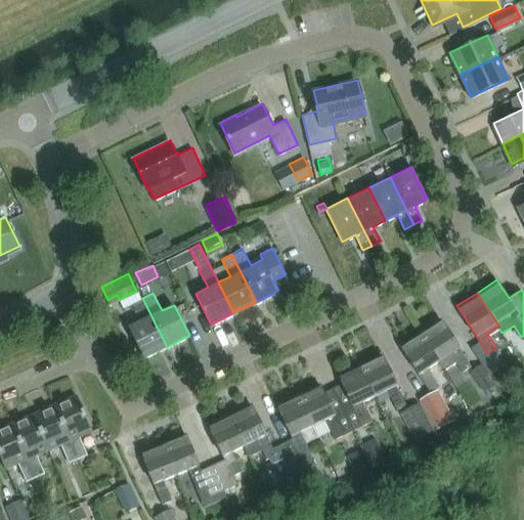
[(144,358),(167,347),(142,298),(132,303),(141,320),(129,327),(144,358)]
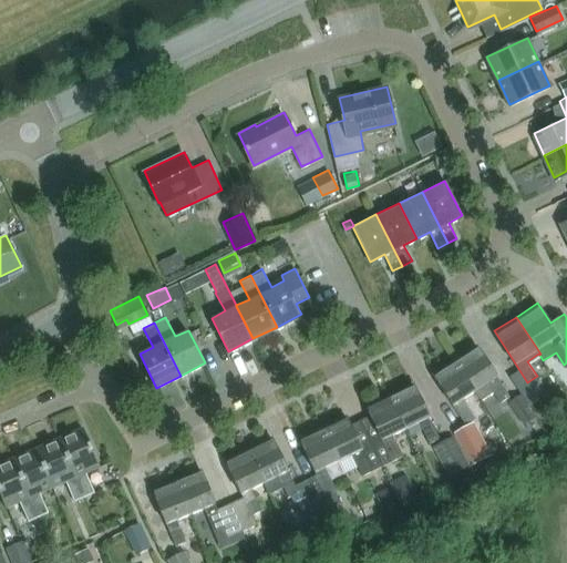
[(475,343),(454,357),(474,389),(481,398),(493,390),(500,400),(509,395),(475,343)]
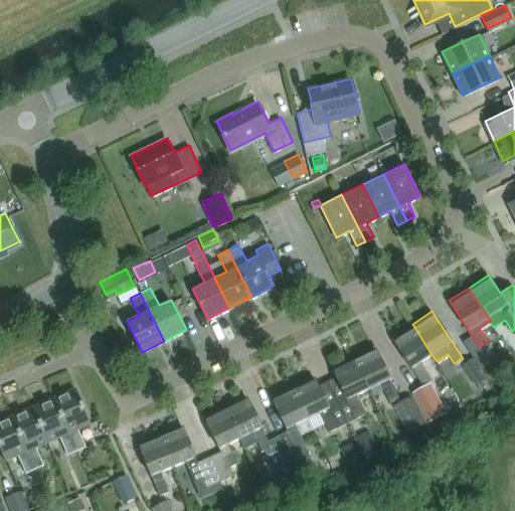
[(412,324),(392,337),(422,383),(432,378),(419,360),(431,353),(412,324)]
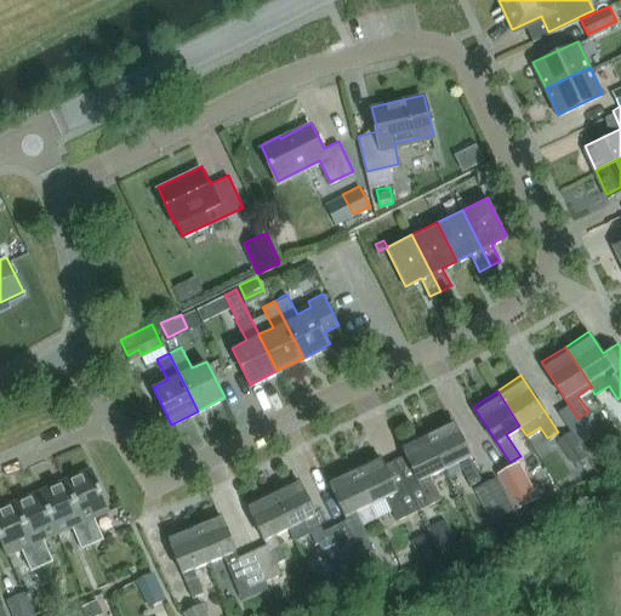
[(451,417),(426,429),(443,467),(459,460),(469,483),(480,478),(451,417)]
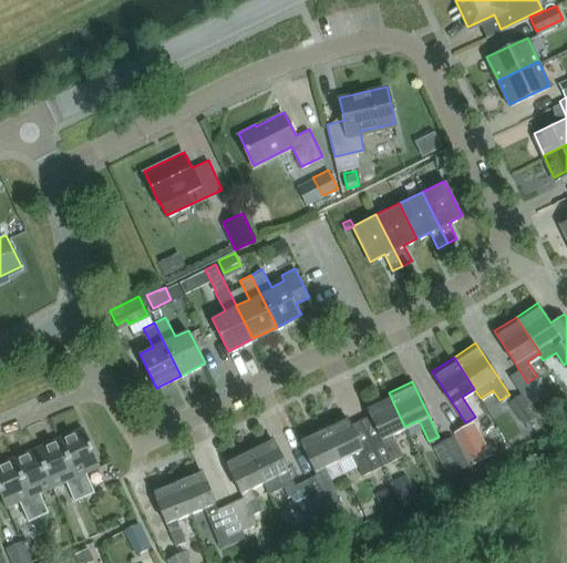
[(508,400),(524,422),(536,415),(521,391),(508,400)]
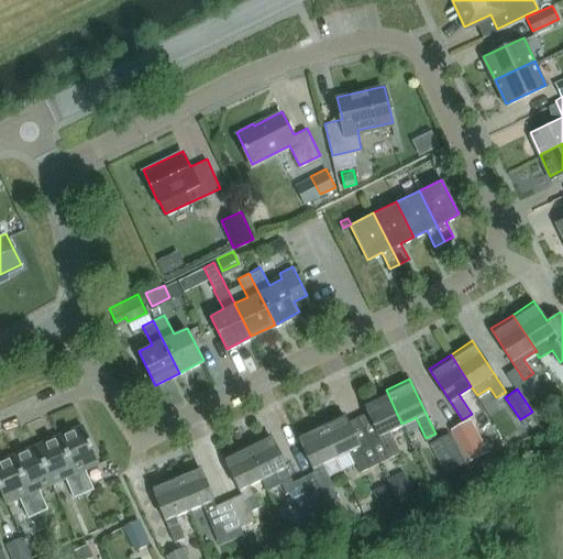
[(388,430),(401,424),(386,390),(363,402),(370,415),(360,419),(379,461),(399,451),(388,430)]
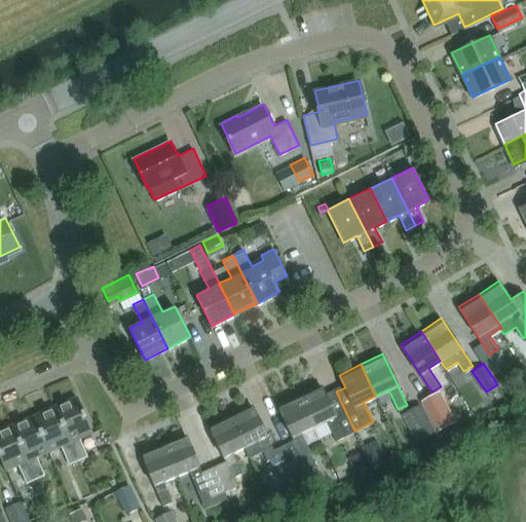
[(321,383),(299,395),(314,425),(327,419),(337,439),(354,431),(336,392),(327,397),(321,383)]
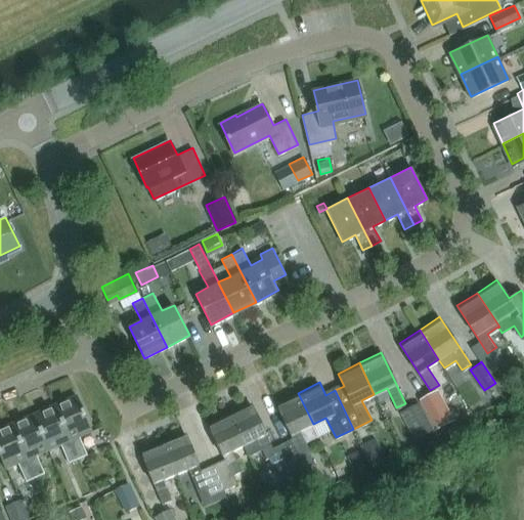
[(435,427),(452,418),(437,388),(420,398),(435,427)]
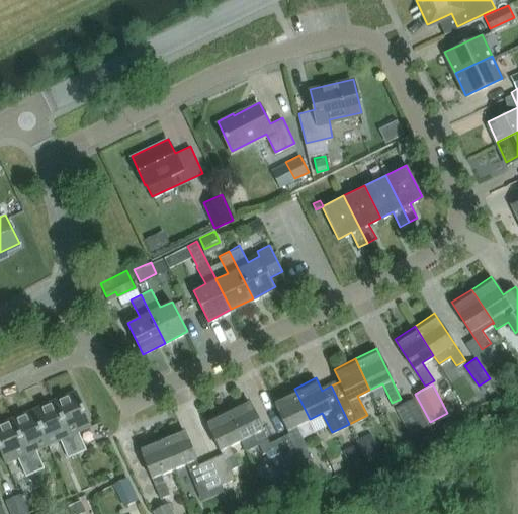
[(297,425),(310,419),(294,389),(273,399),(289,433),(281,437),(295,466),(312,457),(306,445),(308,444),(297,425)]
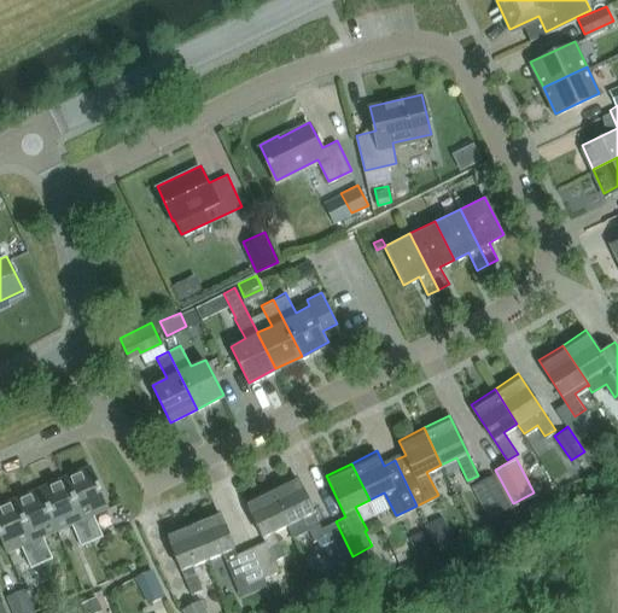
[(104,535),(94,513),(110,507),(91,465),(65,476),(93,539),(104,535)]
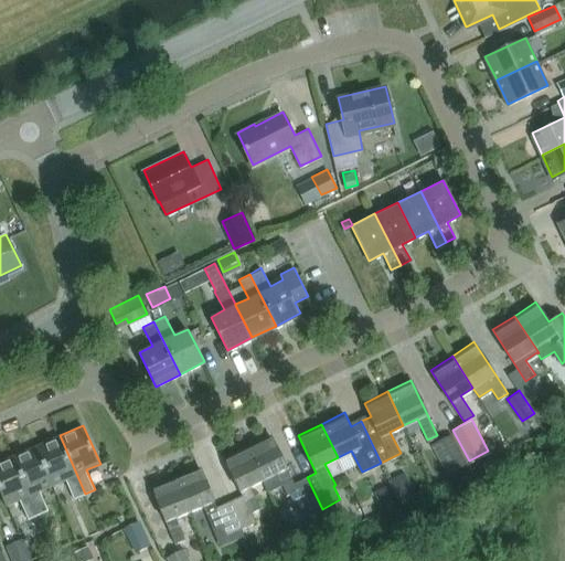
[(468,462),(452,432),(432,442),(447,473),(468,462)]
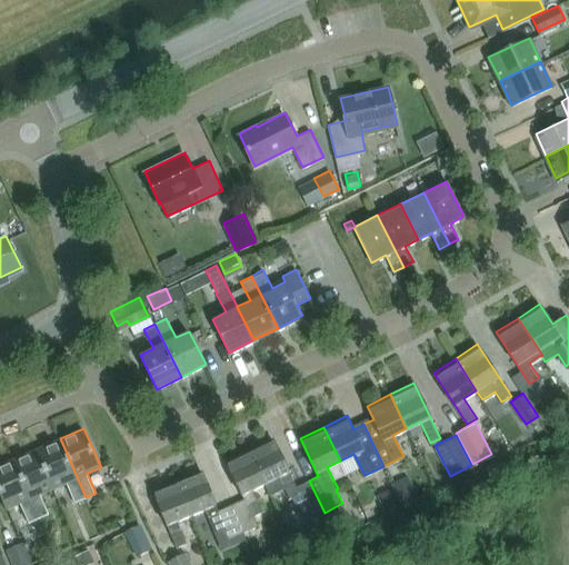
[(272,437),(249,448),(266,482),(265,483),(270,494),(283,487),(289,497),(291,496),(303,523),(325,513),(309,481),(296,486),(272,437)]
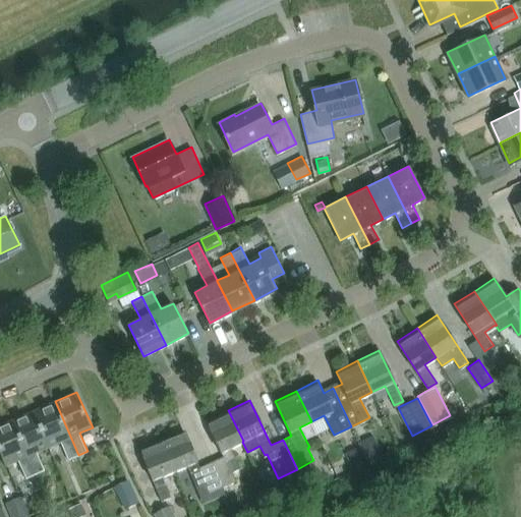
[(55,401),(35,410),(50,446),(61,442),(69,459),(78,455),(55,401)]
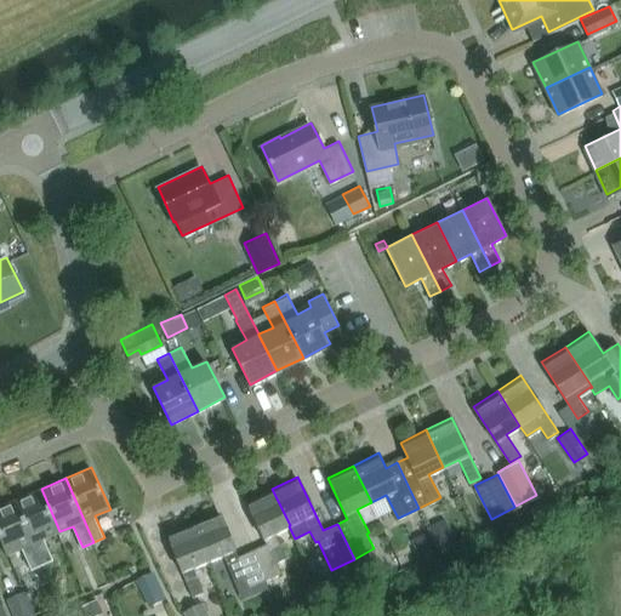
[(53,559),(45,539),(60,531),(41,489),(15,500),(43,564),(53,559)]
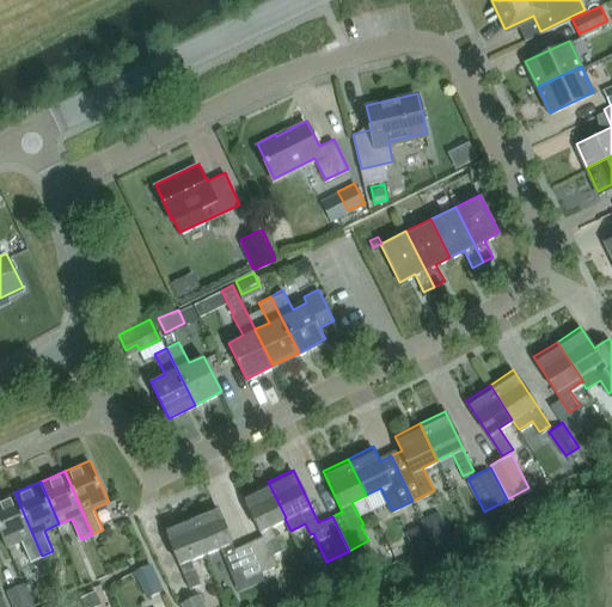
[(268,482),(243,494),(262,534),(249,541),(262,570),(277,563),(271,553),(282,549),(271,525),(285,519),(286,517),(268,482)]
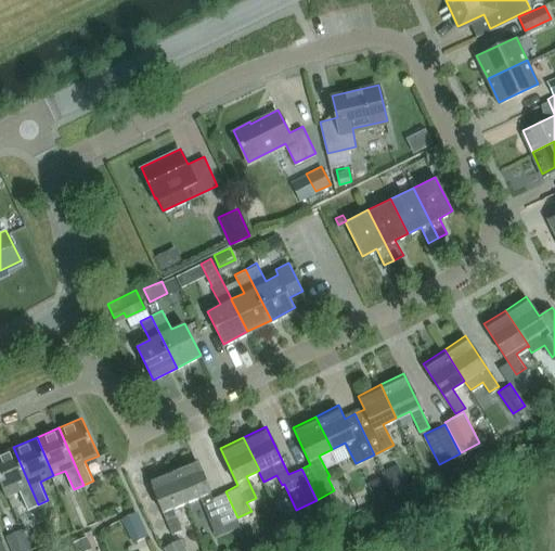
[(28,509),(38,504),(13,447),(0,452),(0,481),(7,496),(20,489),(28,509)]
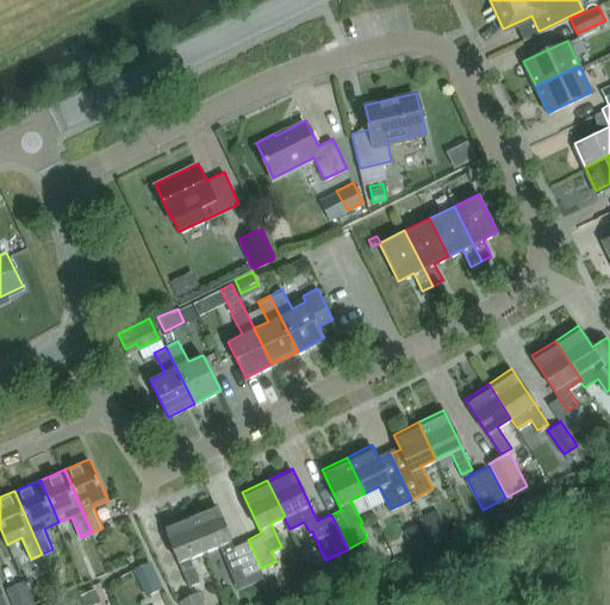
[(216,503),(190,513),(205,550),(221,544),(230,568),(241,563),(244,577),(261,568),(248,540),(234,546),(216,503)]
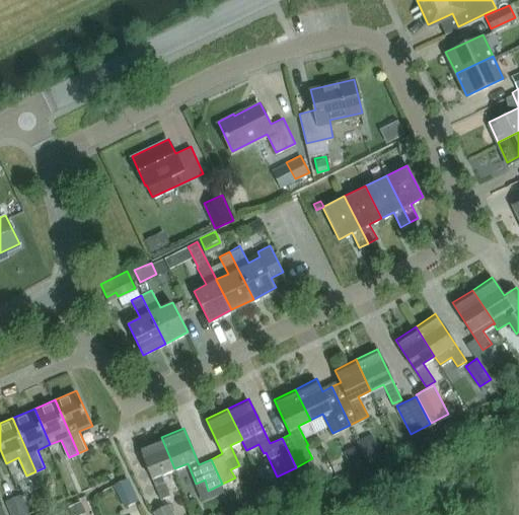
[(372,431),(358,438),(367,457),(381,450),(372,431)]
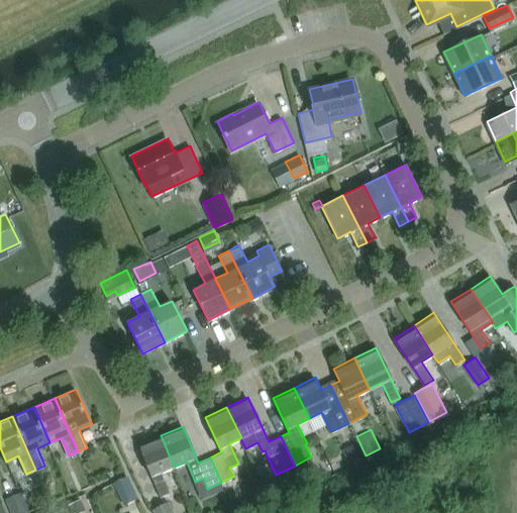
[(170,492),(162,472),(174,467),(161,435),(138,444),(161,496),(170,492)]
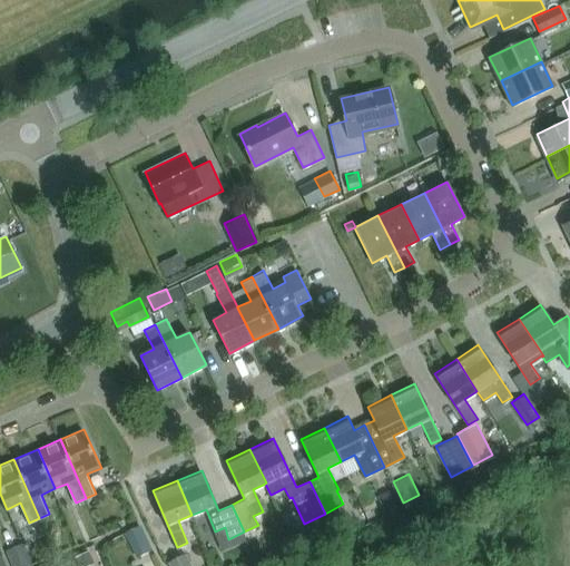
[(402,505),(393,486),(377,494),(385,513),(402,505)]
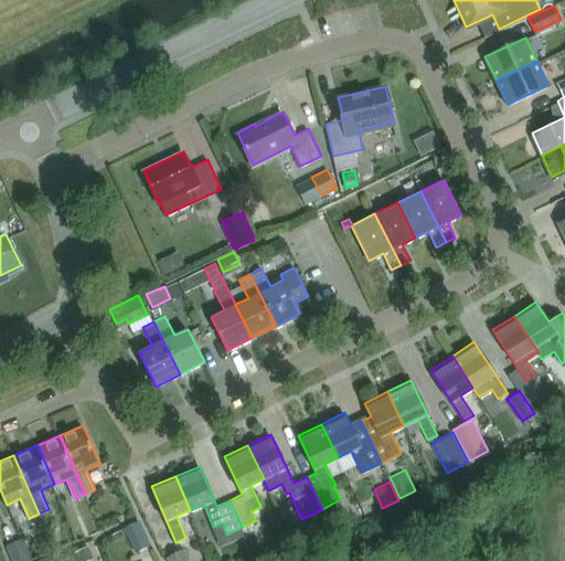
[(151,542),(140,519),(124,527),(136,550),(151,542)]
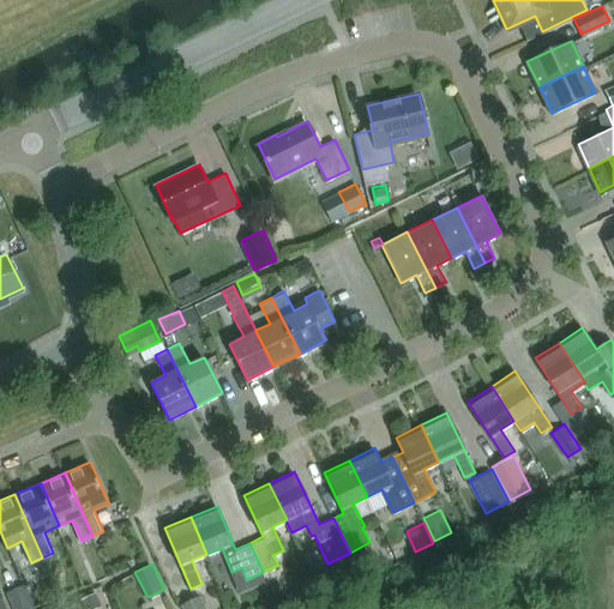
[(66,570),(52,576),(58,590),(71,584),(66,570)]
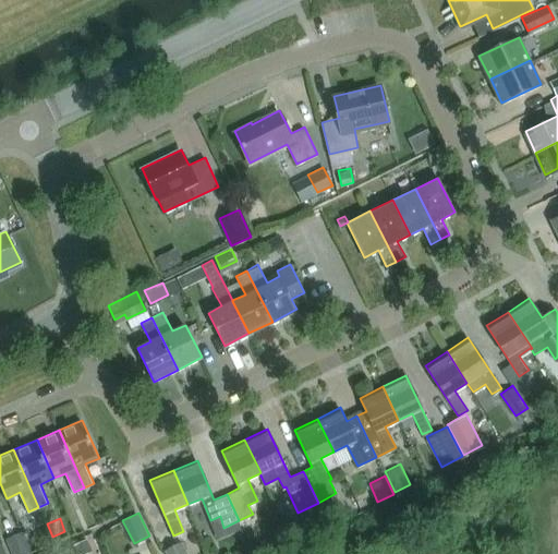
[(13,553),(24,553),(32,551),(23,531),(7,538),(13,553)]
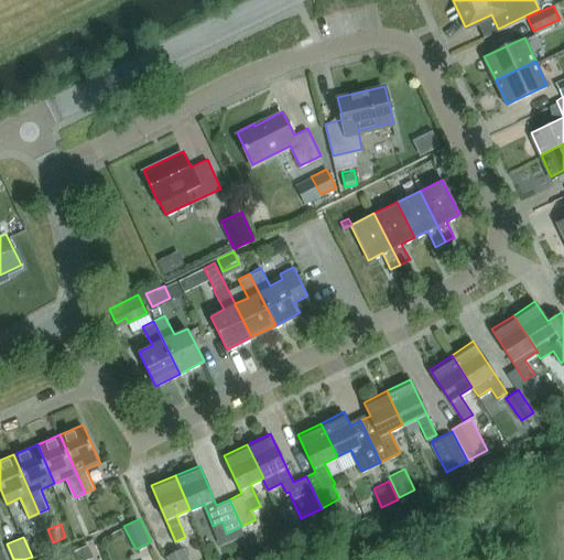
[(87,541),(75,547),(79,559),(93,555),(87,541)]
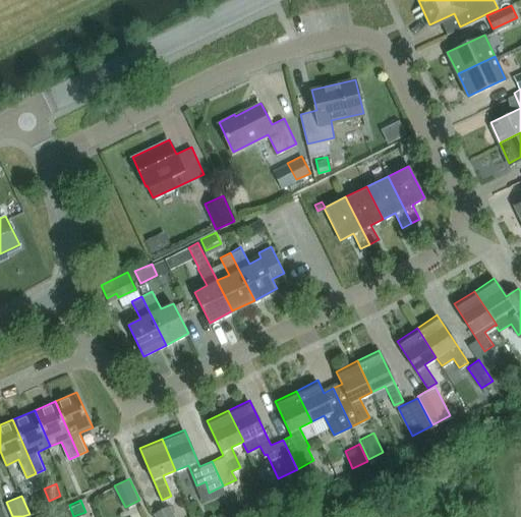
[(251,516),(253,516),(246,501),(234,507),(239,516),(251,516)]
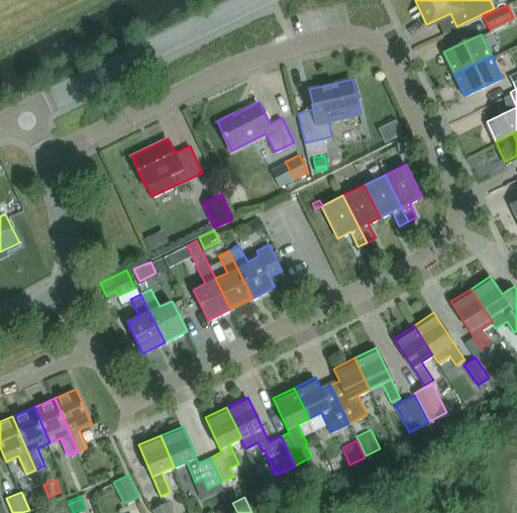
[(0,502),(0,512),(11,512),(7,500),(0,502)]
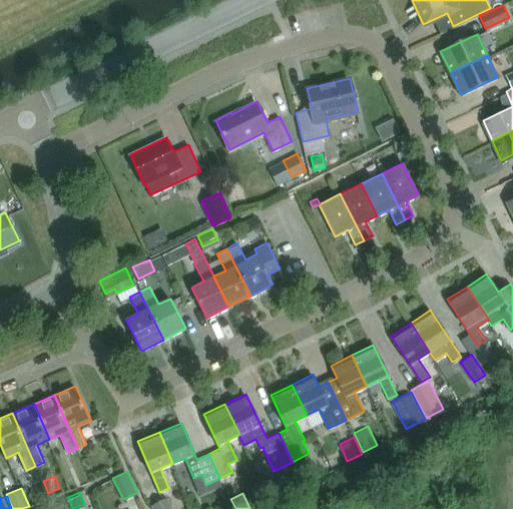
[(154,508),(172,508),(167,497),(152,504),(154,508)]
